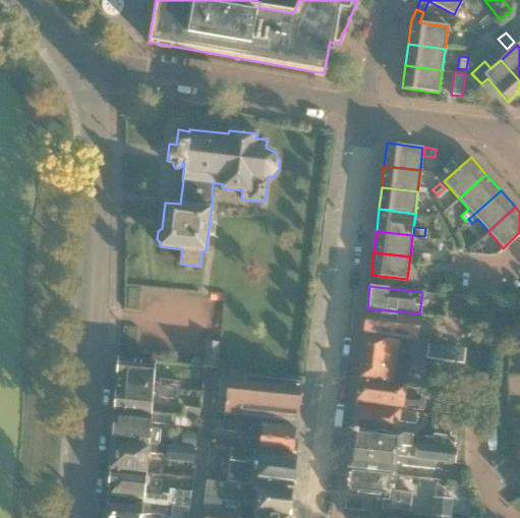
[(454,295),(451,317),(468,319),(470,297),(454,295)]
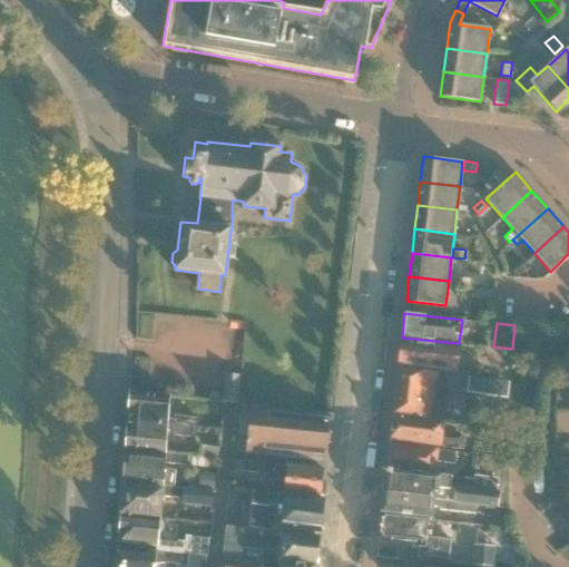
[(455,371),(457,363),(459,346),(401,340),(399,364),(455,371)]
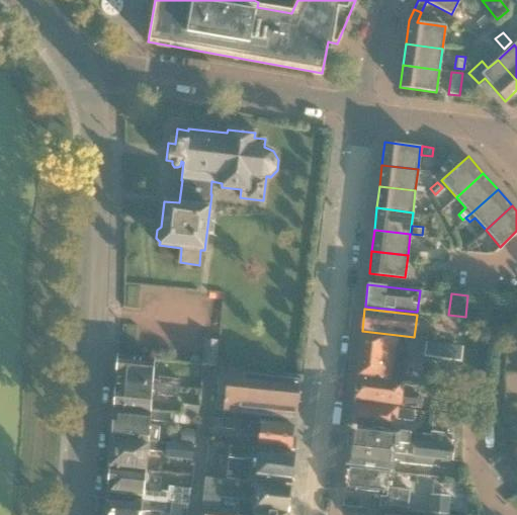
[(361,334),(357,374),(402,380),(406,349),(396,348),(397,338),(361,334)]
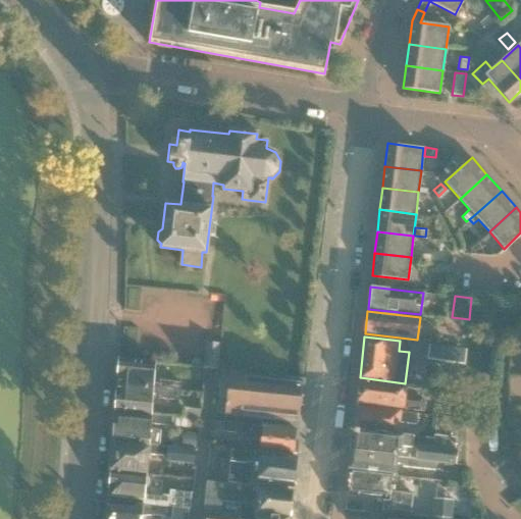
[(207,342),(204,367),(216,368),(218,343),(207,342)]
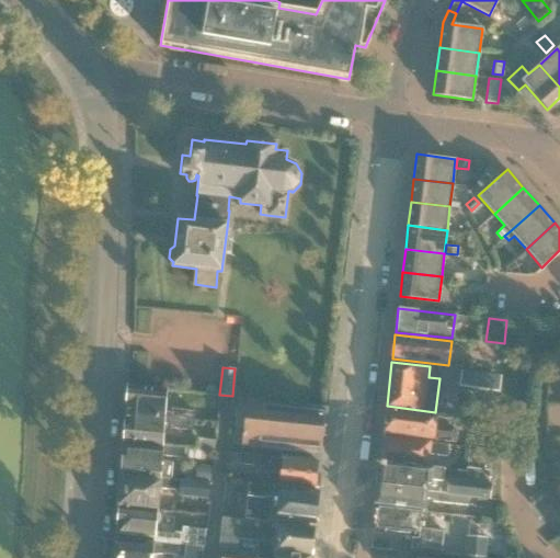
[(493,374),(460,369),(458,386),(491,390),(493,374)]
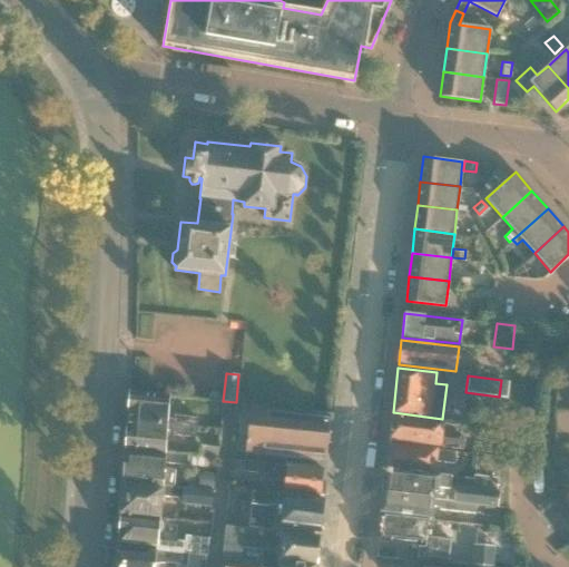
[(175,418),(167,418),(169,396),(130,391),(128,419),(196,427),(197,417),(175,414),(175,418)]
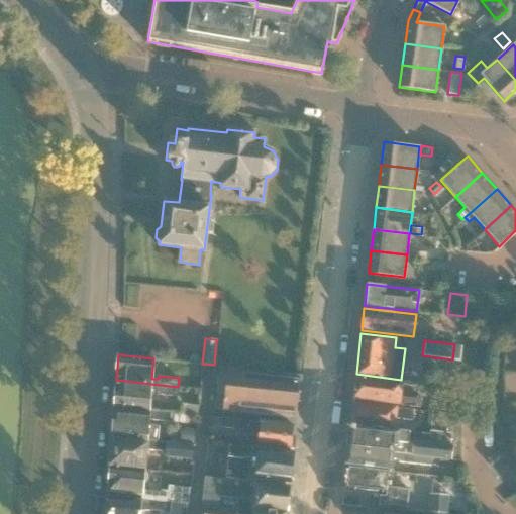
[(295,416),(300,377),(227,368),(222,408),(295,416)]
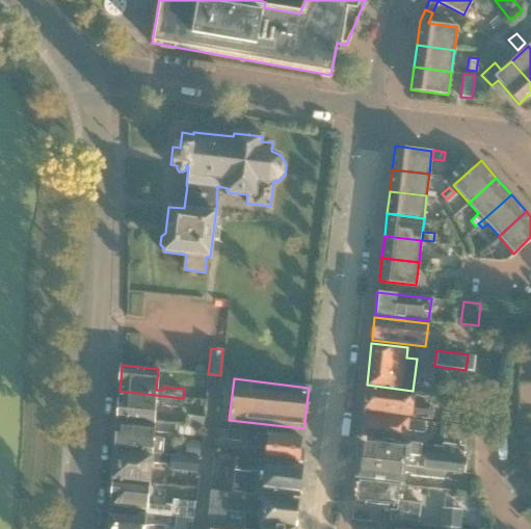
[(366,387),(364,411),(432,418),(433,407),(428,406),(427,410),(412,407),(414,393),(366,387)]
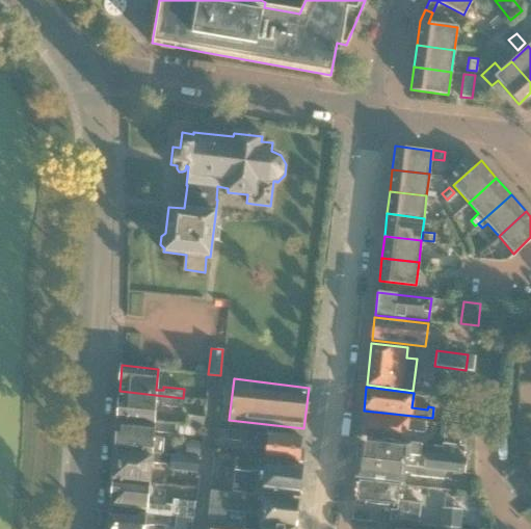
[(183,406),(183,398),(120,391),(117,418),(153,421),(154,421),(156,400),(162,401),(162,404),(183,406)]
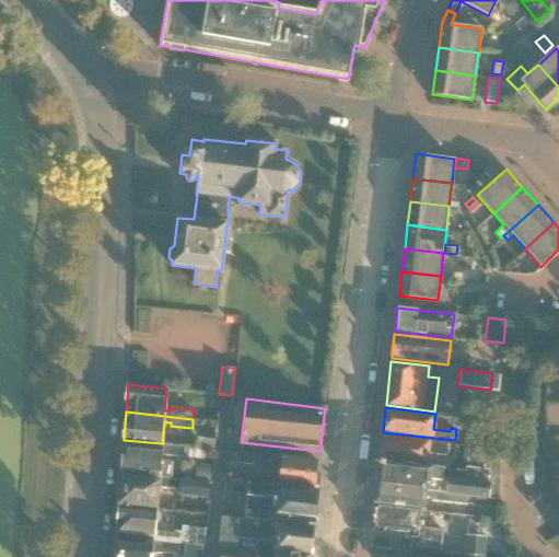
[(195,447),(213,449),(214,438),(197,436),(195,447)]
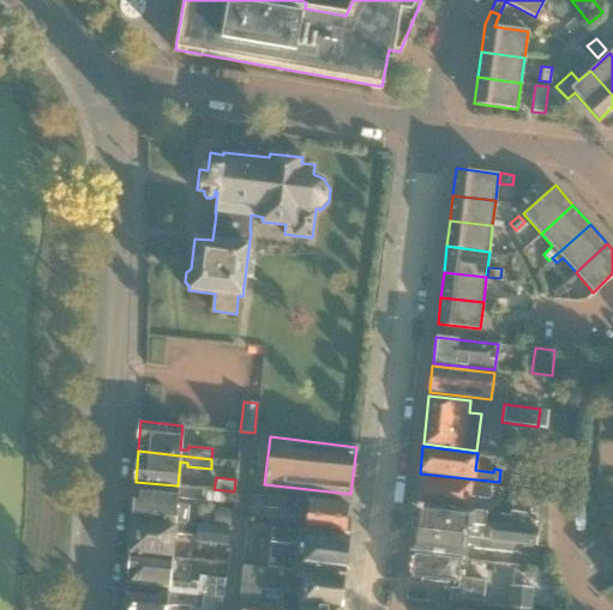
[(419,477),(416,503),(467,509),(468,495),(488,497),(490,485),(419,477)]
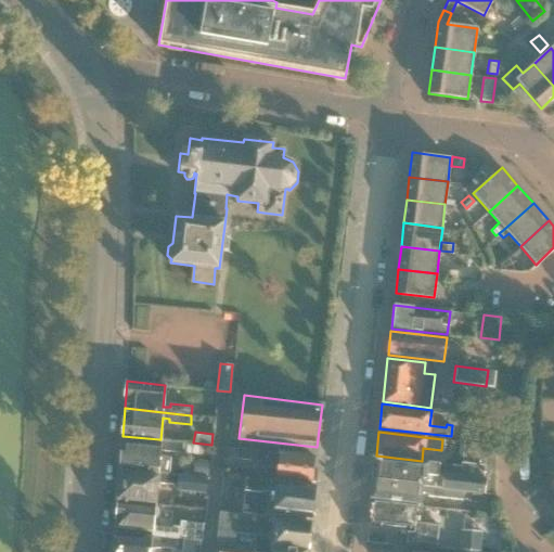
[(182,441),(160,439),(159,439),(159,444),(124,440),(120,467),(157,472),(168,473),(169,457),(159,456),(160,450),(182,452),(182,441)]
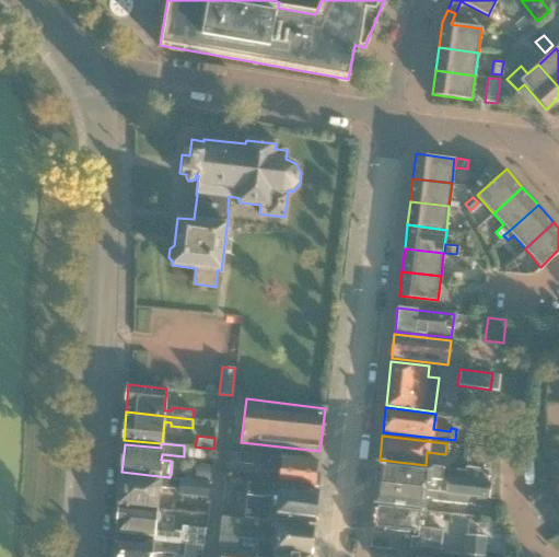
[(500,499),(499,459),(499,449),(468,445),(465,467),(443,464),(442,468),(380,461),(376,485),(468,495),(467,496),(500,499)]
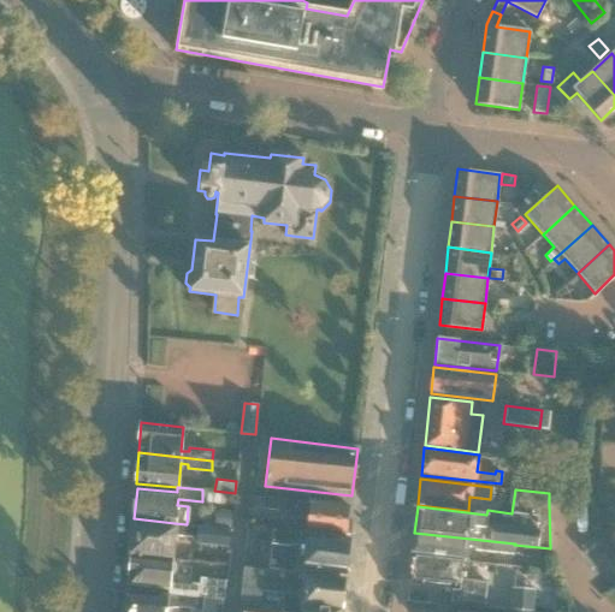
[(206,501),(224,503),(225,493),(206,492),(206,501)]
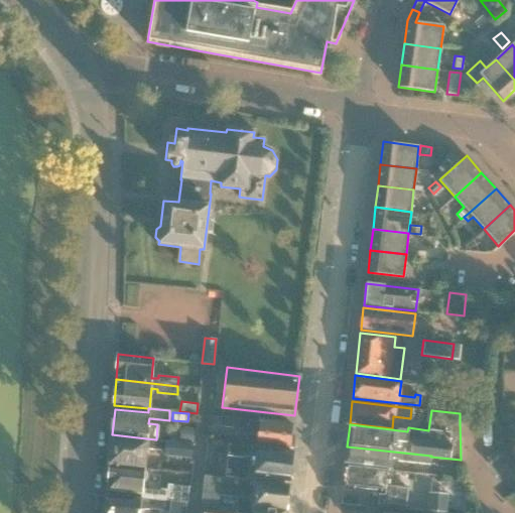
[(208,423),(237,426),(238,417),(209,413),(208,423)]
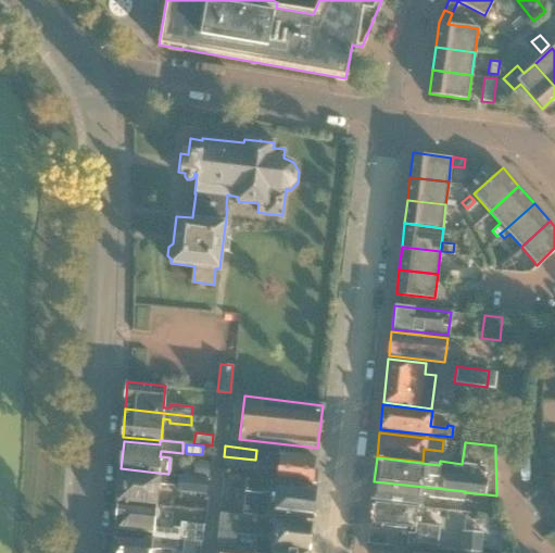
[(262,451),(261,461),(261,466),(278,468),(276,482),(312,487),(312,482),(316,481),(317,470),(314,466),(315,456),(262,451)]
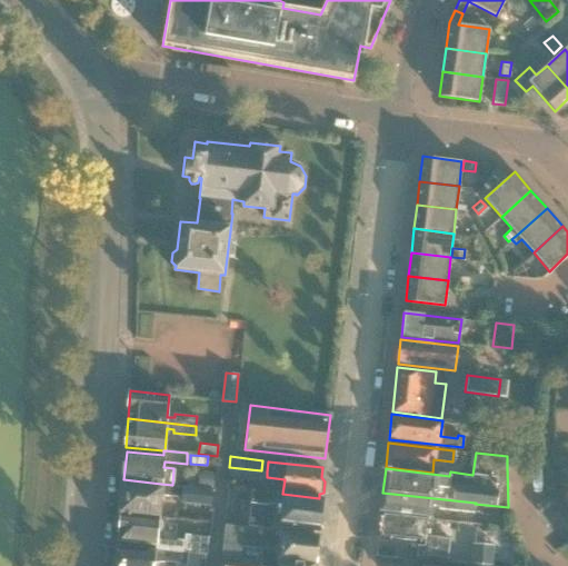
[(197,485),(212,486),(213,472),(199,470),(197,485)]
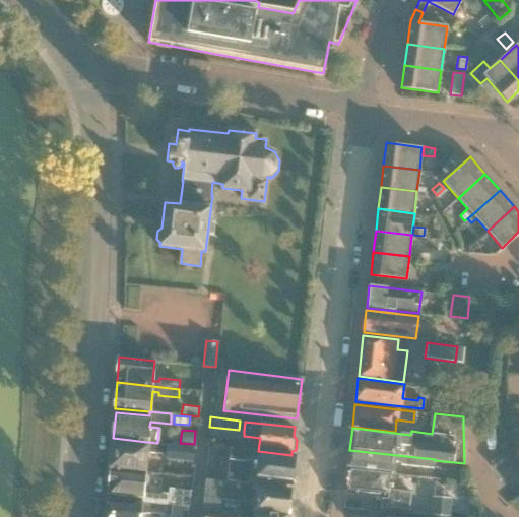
[(168,444),(157,443),(147,442),(147,446),(113,443),(111,467),(145,471),(147,451),(167,453),(167,456),(190,459),(191,447),(168,445),(168,444)]
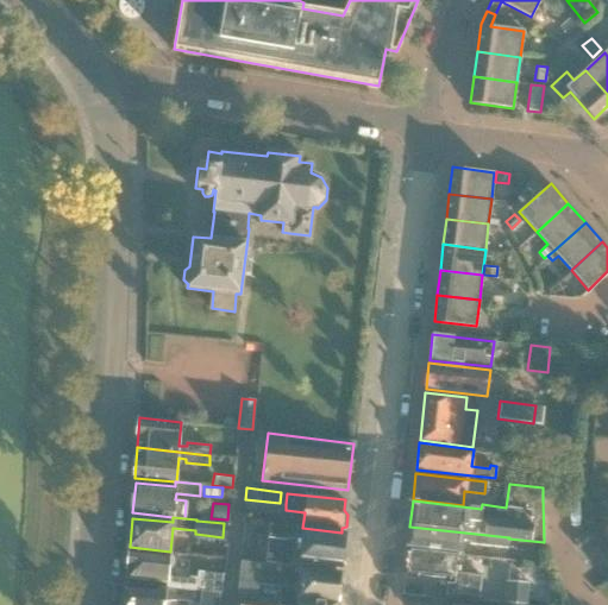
[(268,537),(265,562),(294,566),(295,562),(314,565),(342,568),(345,533),(342,533),(302,528),(269,524),(268,537)]
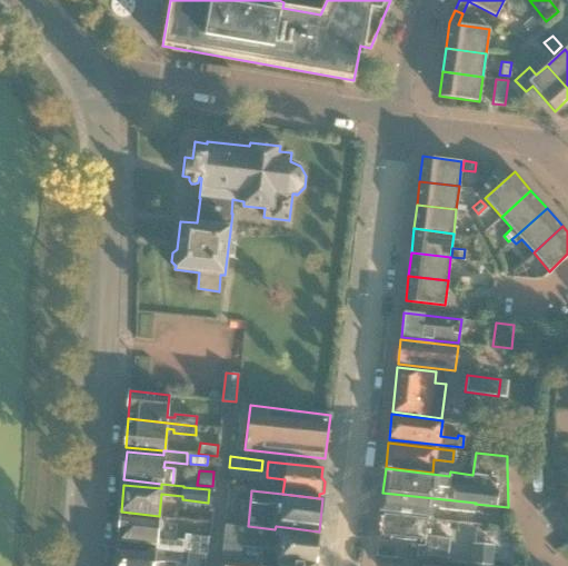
[(475,512),(475,504),(476,503),(382,493),(380,510),(430,516),(431,504),(438,505),(438,507),(475,512)]
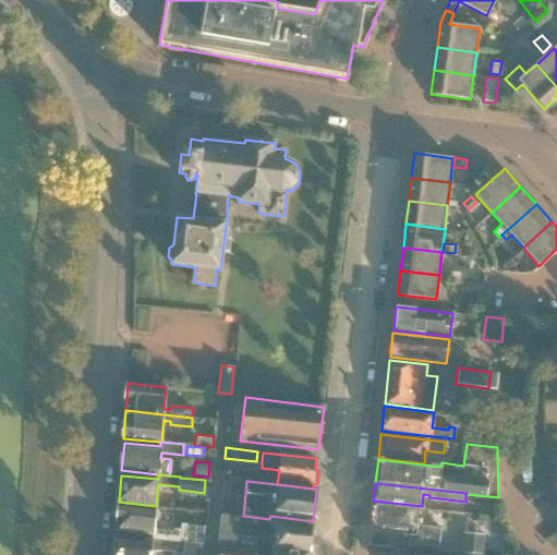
[(445,551),(447,535),(438,534),(439,526),(421,523),(422,507),(422,506),(373,501),(370,527),(412,532),(410,547),(445,551)]
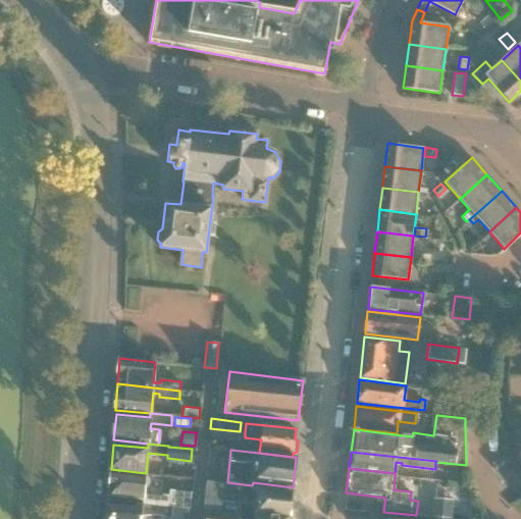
[(162,496),(144,494),(145,485),(146,484),(147,484),(148,483),(148,482),(149,482),(149,481),(149,480),(149,479),(149,478),(148,477),(147,476),(146,475),(146,473),(111,469),(108,495),(144,499),(143,503),(163,505),(187,508),(189,508),(191,490),(169,488),(169,494),(162,494),(162,496)]
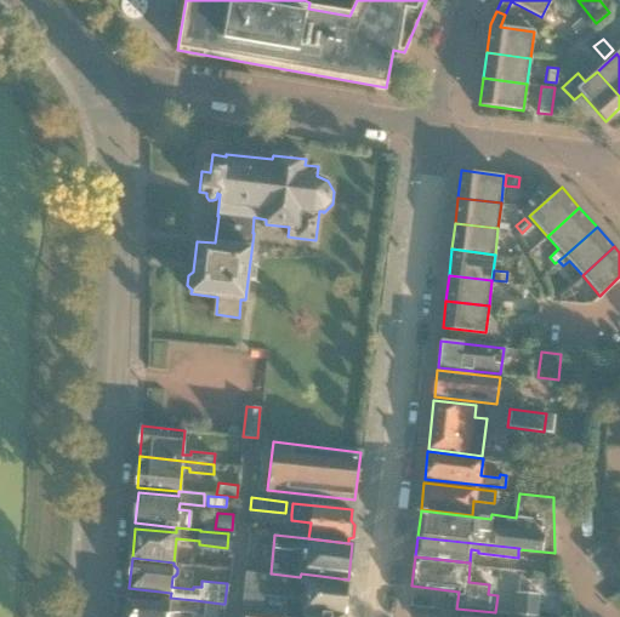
[(300,577),(271,573),(250,571),(245,571),(242,605),(246,605),(263,607),(265,594),(305,599),(303,611),(343,616),(347,584),(320,582),(320,576),(301,573),(300,577)]
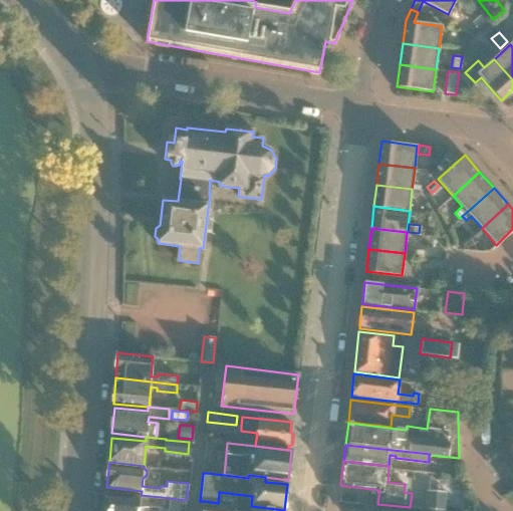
[(425,507),(444,508),(446,490),(427,489),(425,507)]
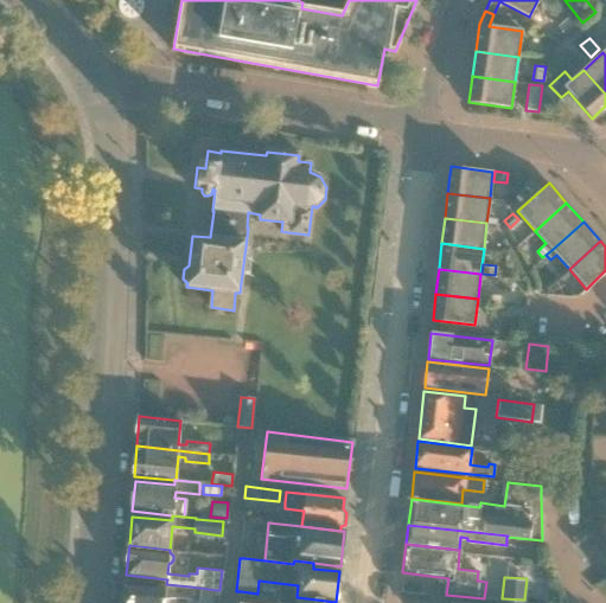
[(215,602),(217,590),(190,587),(166,584),(126,581),(123,602),(164,602),(165,597),(174,596),(187,598),(187,602),(215,602)]
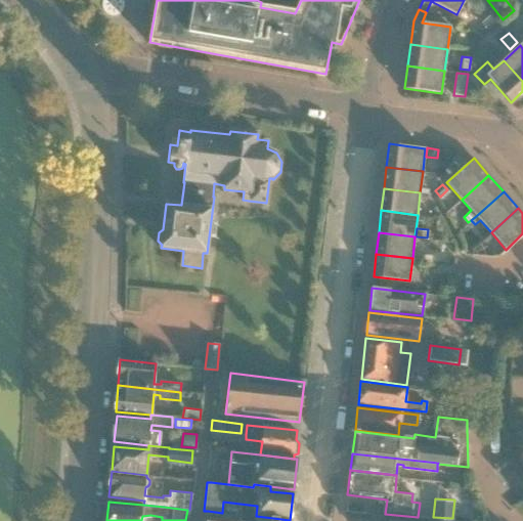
[(245,520),(246,515),(222,513),(208,511),(206,520),(289,520),(290,520),(256,516),(255,520),(245,520)]
